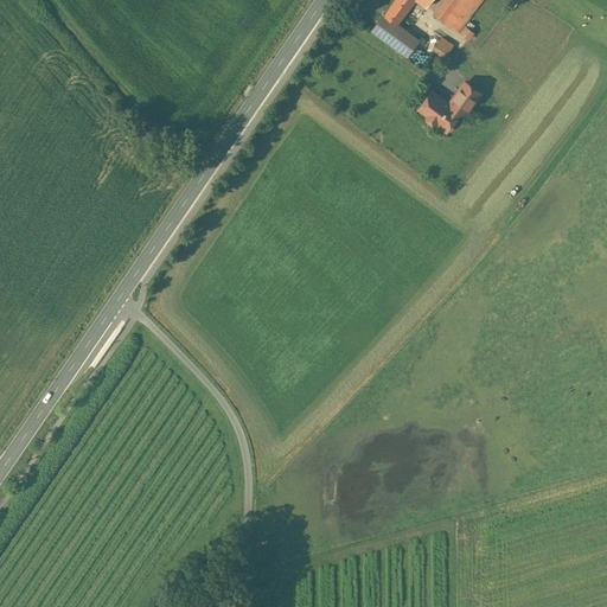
[(395,0),(389,10),(400,18),(413,0),(415,0),(426,7),(429,0),(395,0)]
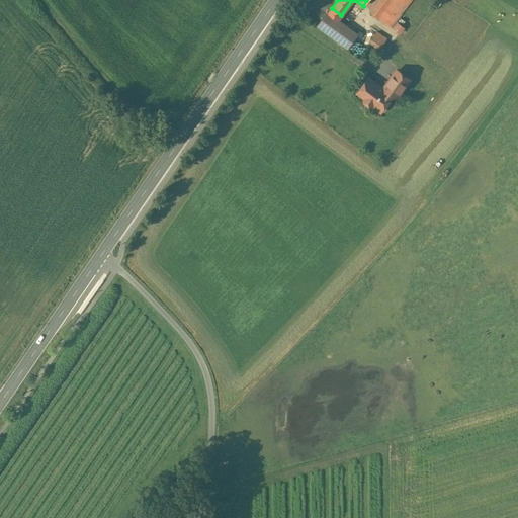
[(378,0),(370,12),(391,27),(411,0),(378,0)]
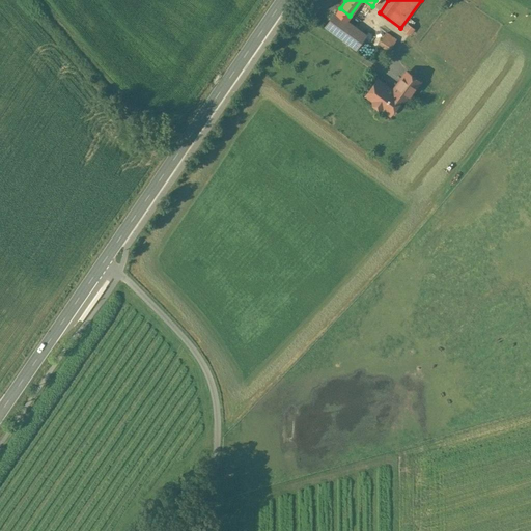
[(366,34),(336,14),(326,28),(355,50),(366,34)]
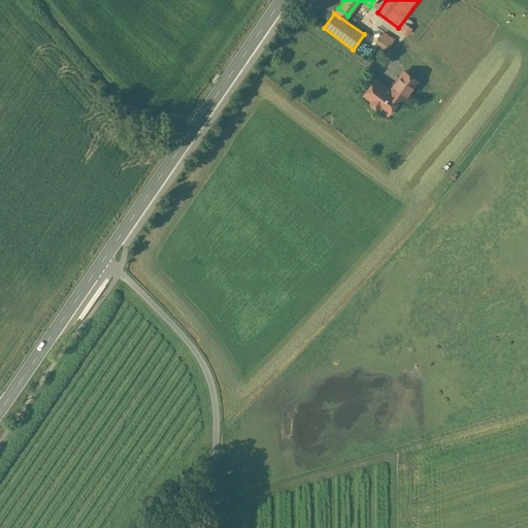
[(410,29),(404,24),(400,30),(406,34),(410,29)]
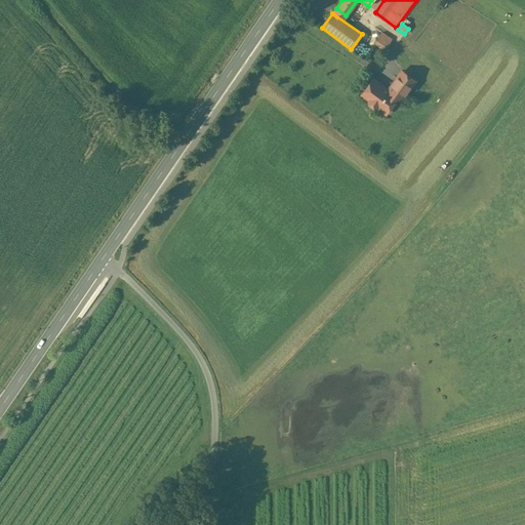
[(392,39),(380,33),(374,43),(385,49),(392,39)]
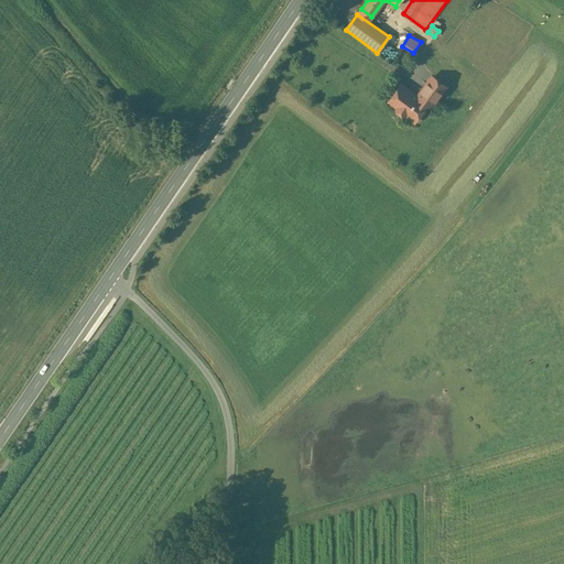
[(431,76),(416,96),(431,106),(445,86),(431,76)]
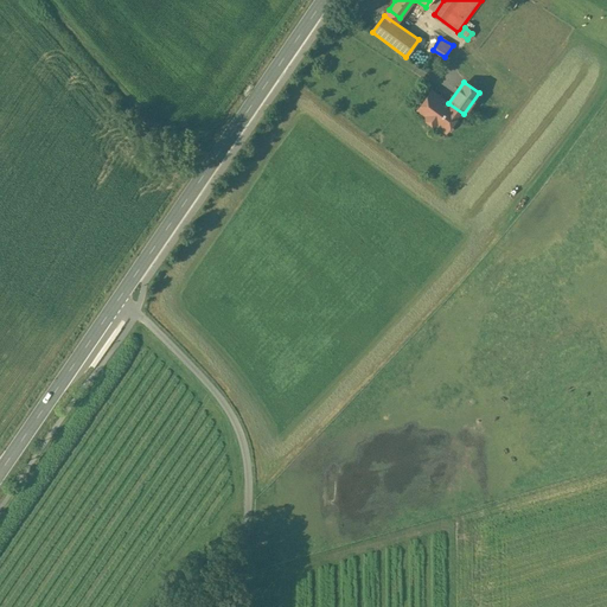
[(448,103),(430,90),(417,109),(426,116),(426,120),(432,123),(435,123),(442,128),(451,116),(454,119),(459,113),(462,115),(464,114),(448,103)]
